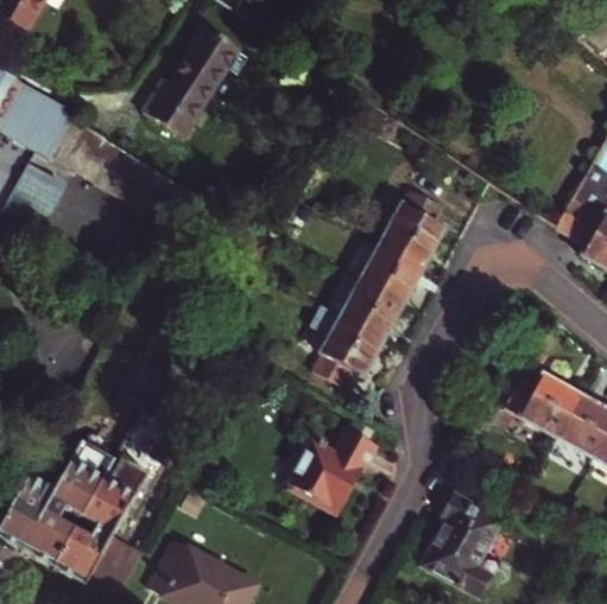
[(0,14),(24,29),(39,0),(0,0),(0,14)]
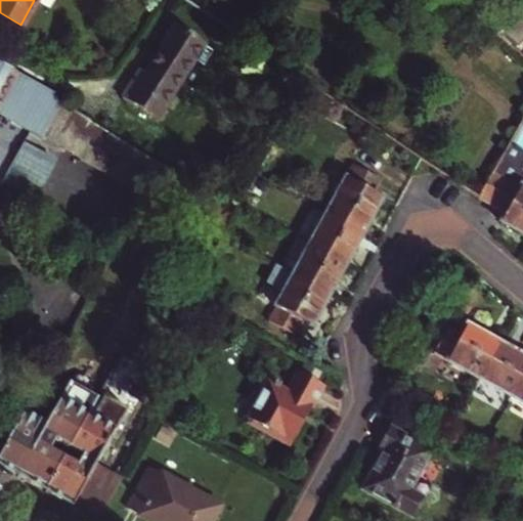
[(516,47),(522,38),(522,4),(517,13),(499,34),(516,47)]
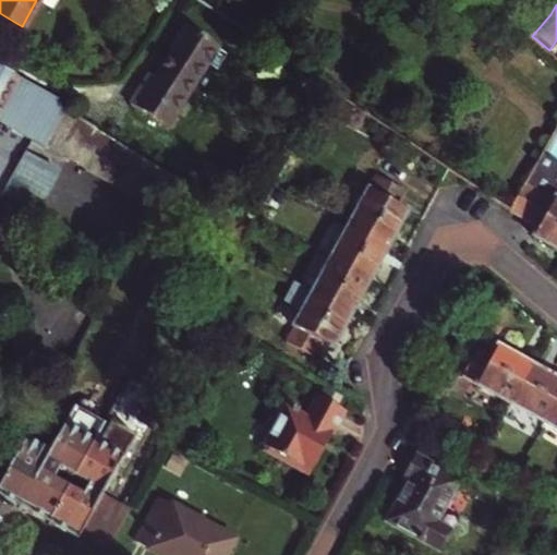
[(218,46),(220,44),(191,24),(157,74),(150,71),(131,100),(167,123),(208,60),(218,67),(228,52),(218,46)]
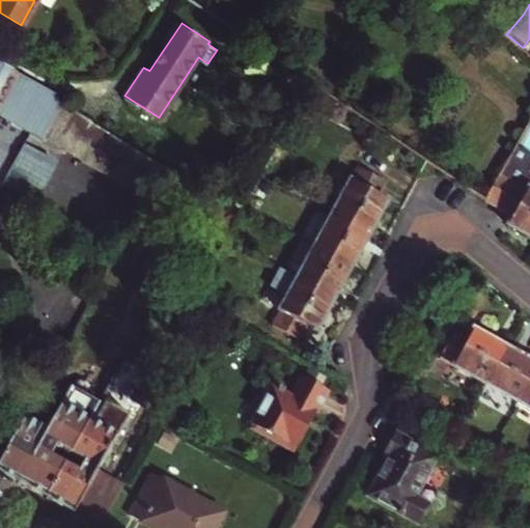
[(0,185),(2,181),(37,197),(57,162),(38,150),(68,98),(20,72),(0,61),(0,185)]
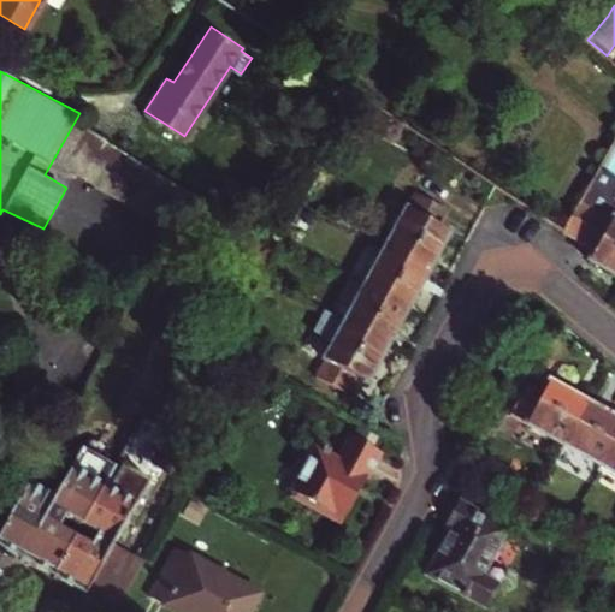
[(614,184),(597,173),(581,200),(596,208),(578,239),(593,248),(589,259),(614,273),(614,184)]
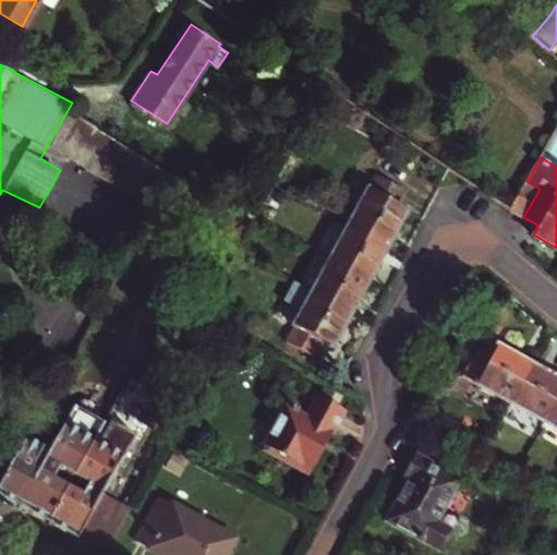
[(376,172),(350,222),(388,243),(408,208),(398,203),(406,189),(376,172)]
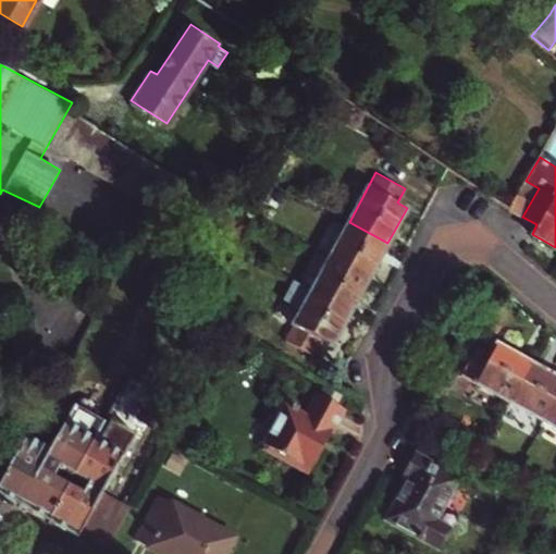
[(526,181),(508,209),(522,217),(539,188),(526,181)]
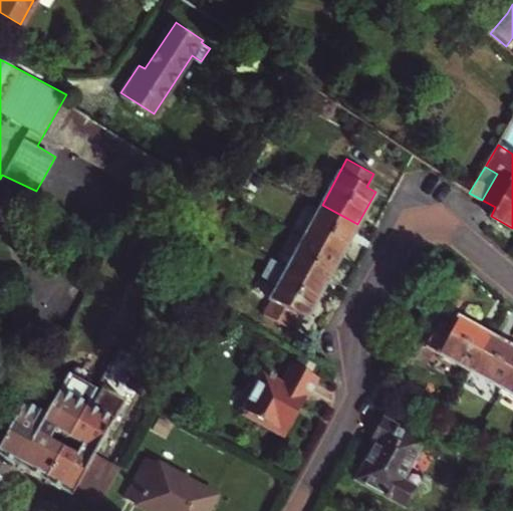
[(322,205),(305,235),(340,255),(357,224),(322,205)]
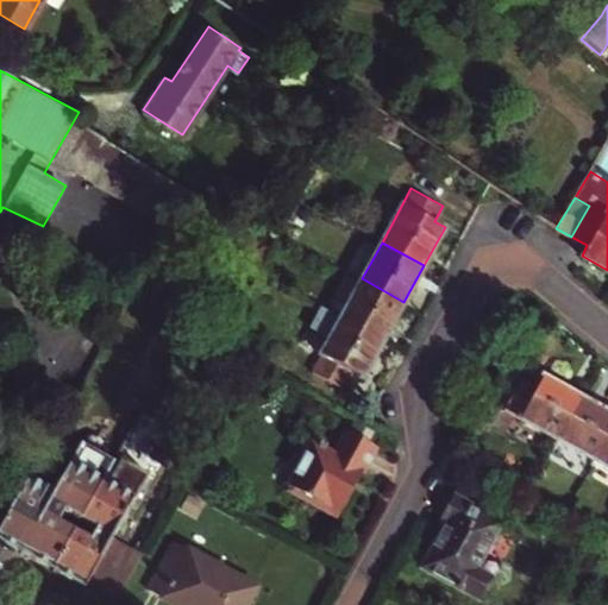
[(383,338),(403,302),(362,278),(342,315),(383,338)]
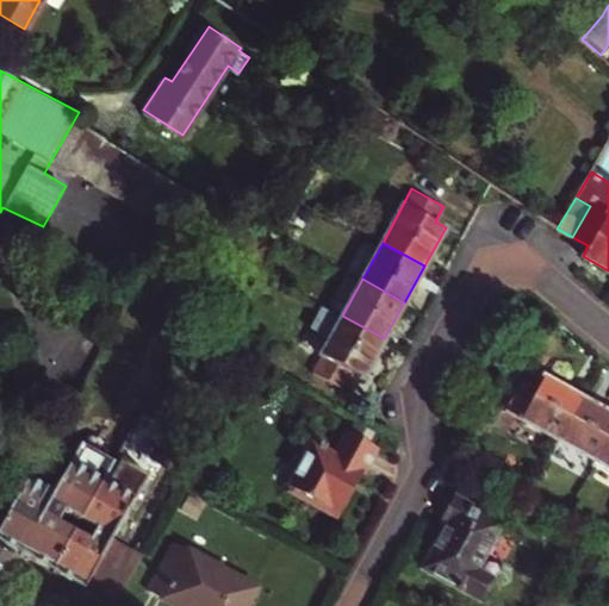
[(384,338),(342,316),(322,305),(311,325),(331,336),(314,368),(345,386),(353,370),(364,376),(384,338)]
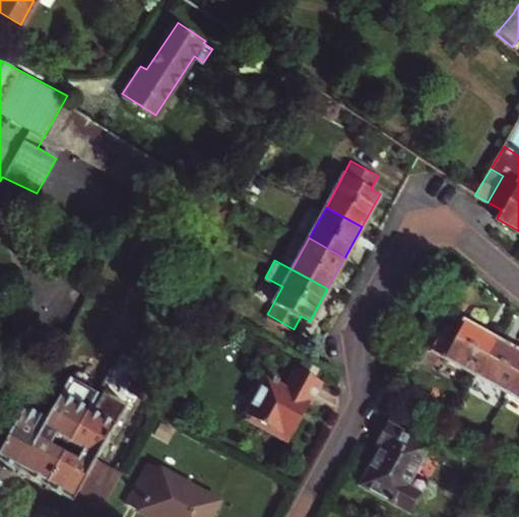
[(431,348),(476,374),(497,338),(464,321),(460,329),(446,322),(431,348)]
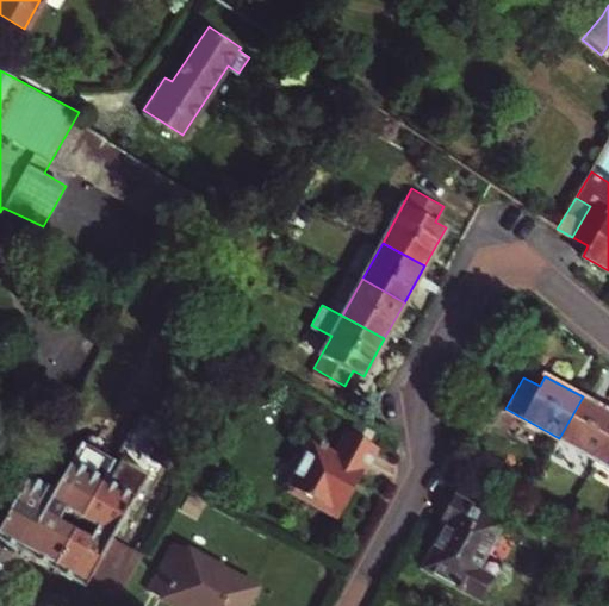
[(559,438),(596,457),(608,432),(608,411),(583,397),(559,438)]
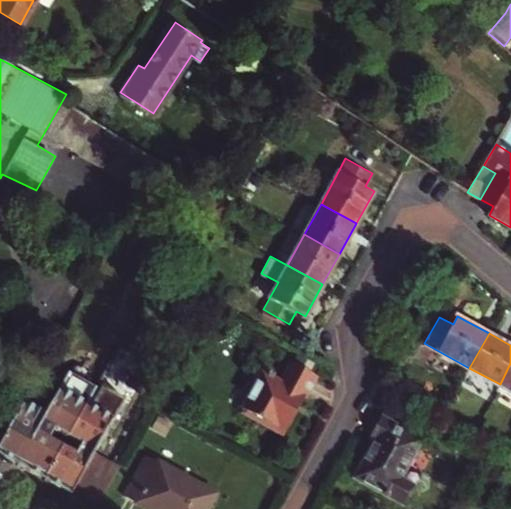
[(282,431),(313,375),(290,362),(280,381),(262,371),(241,408),(246,411),(247,416),(252,419),(259,418),(282,431)]
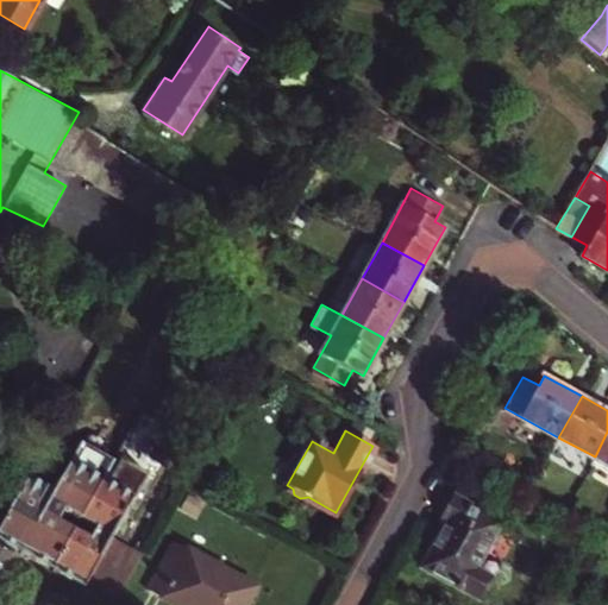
[(607,432),(595,457),(607,464),(607,432)]
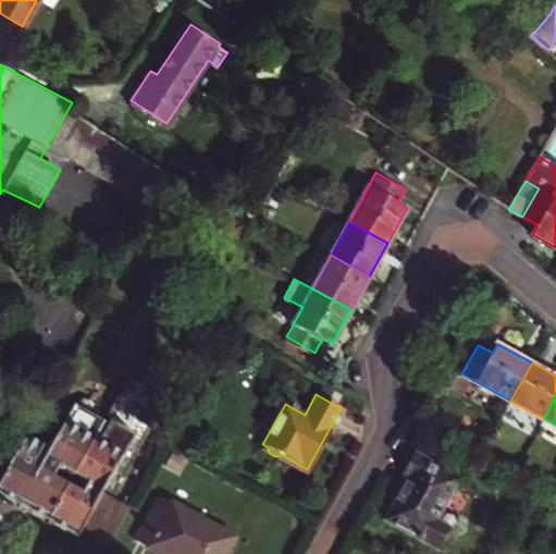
[(0,493),(48,520),(96,433),(103,419),(74,403),(48,451),(23,438),(0,478),(0,493)]
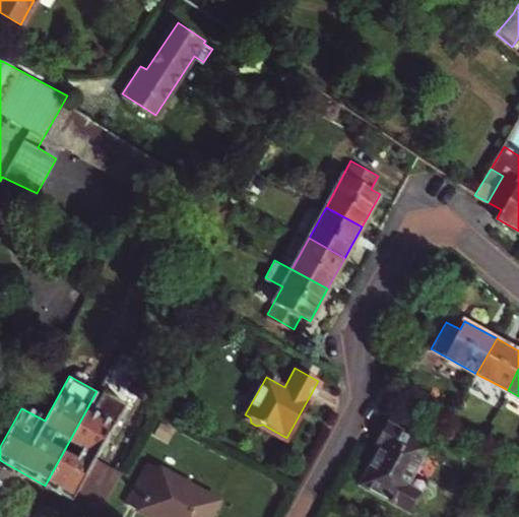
[(89,404),(45,486),(73,501),(95,514),(119,474),(94,461),(126,404),(104,392),(94,407),(89,404)]
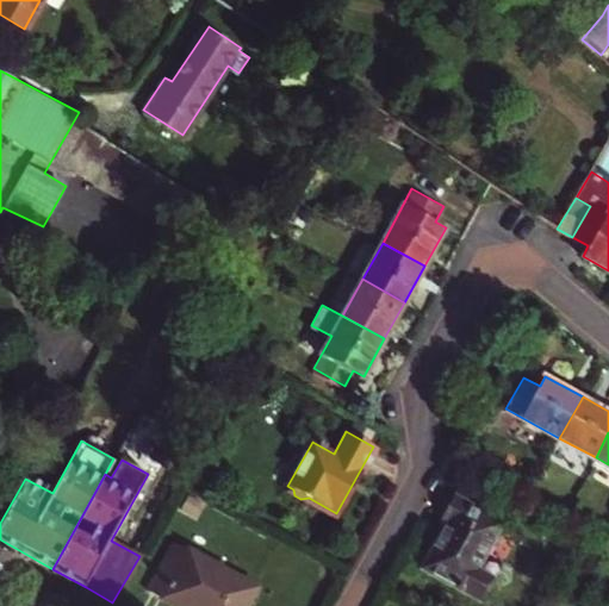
[(447,522),(423,566),(480,598),(492,578),(474,568),(501,522),(452,495),(440,518),(447,522)]
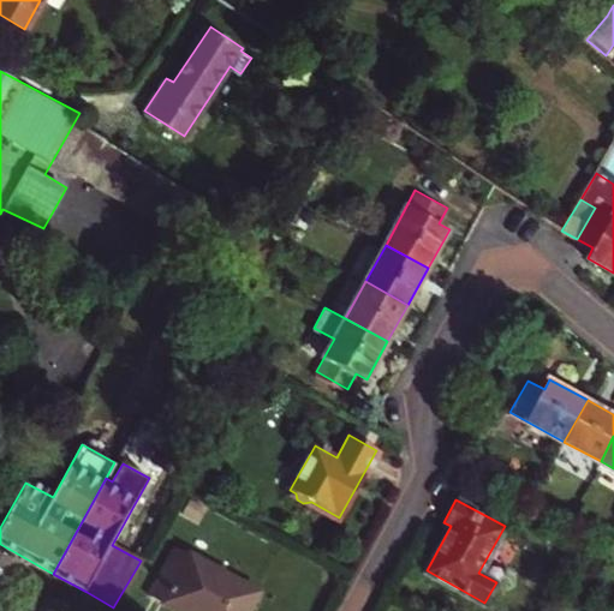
[(243,610),(255,591),(172,545),(145,591),(180,610),(243,610)]
